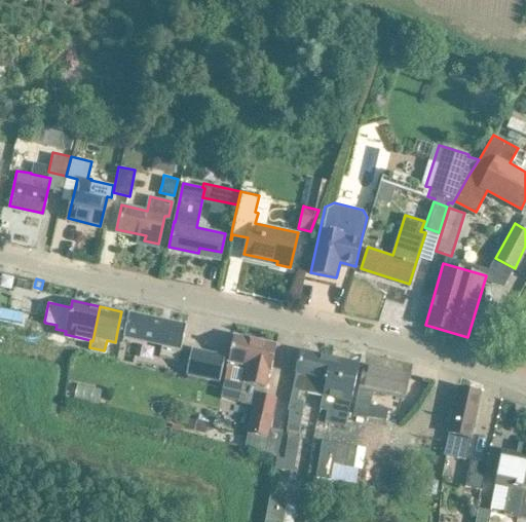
[(28,309),(27,324),(39,326),(41,311),(28,309)]
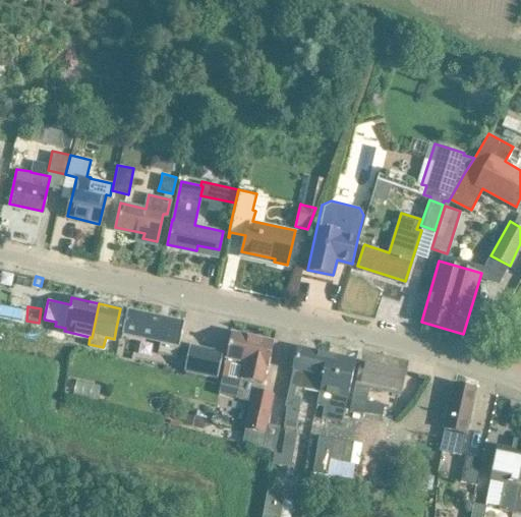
[(127,309),(123,330),(122,332),(161,340),(158,351),(176,355),(183,322),(127,309)]
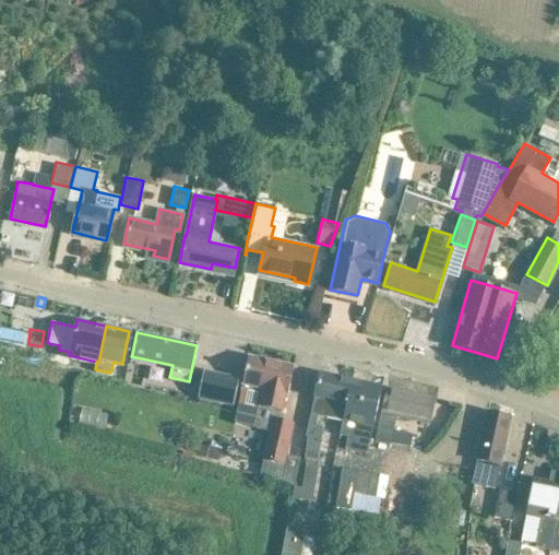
[(69,355),(70,352),(59,350),(60,345),(48,343),(45,357),(68,362),(69,355)]
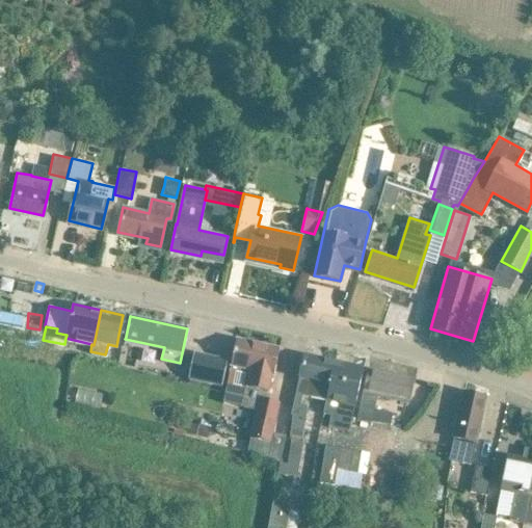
[(236,338),(232,359),(222,400),(256,407),(249,437),(250,437),(250,439),(216,431),(215,438),(216,438),(215,443),(247,450),(247,451),(281,458),(286,433),(272,431),(280,400),(266,397),(267,391),(271,373),(273,374),(278,347),(236,338)]
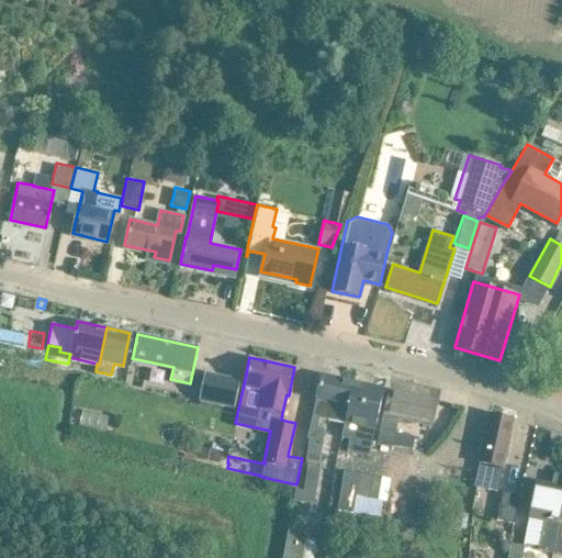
[(205,371),(199,400),(234,406),(239,378),(205,371)]
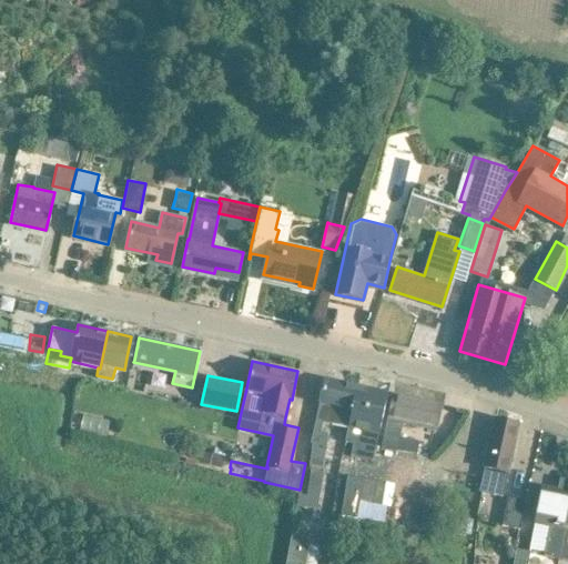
[(348,426),(357,385),(324,378),(320,400),(311,442),(313,442),(308,464),(322,466),(328,433),(321,431),(323,421),(348,426)]
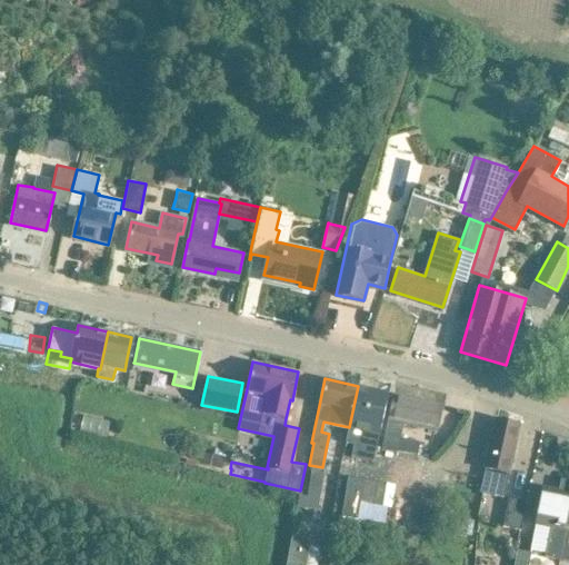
[(357,456),(371,389),(358,386),(349,427),(347,442),(355,443),(352,455),(357,456)]
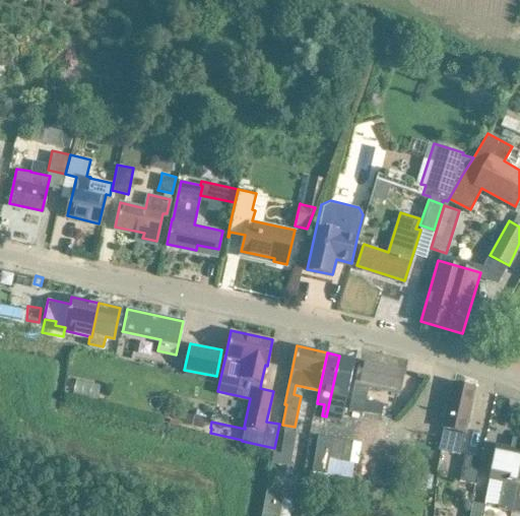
[(339,356),(326,416),(341,420),(346,395),(347,395),(350,379),(354,359),(339,356)]
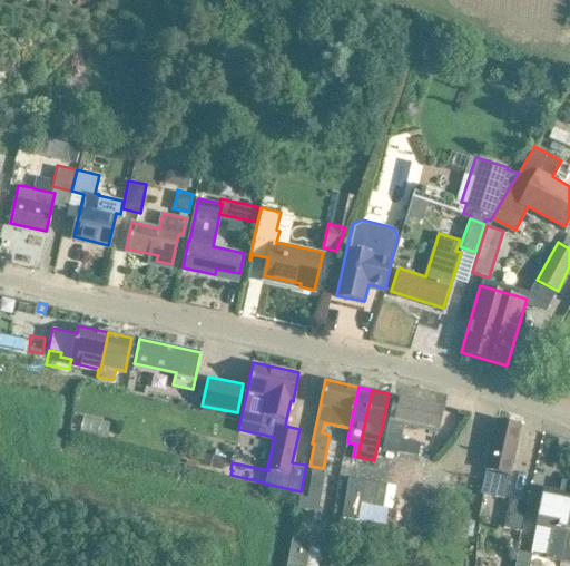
[(393,394),(389,417),(389,418),(438,429),(442,406),(393,394)]
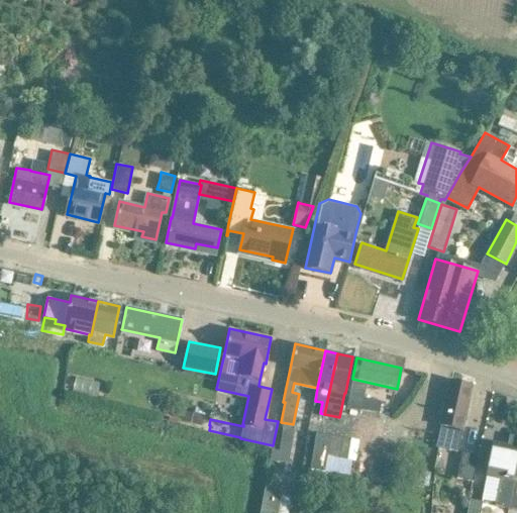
[(75,384),(97,385),(98,360),(77,358),(75,384)]
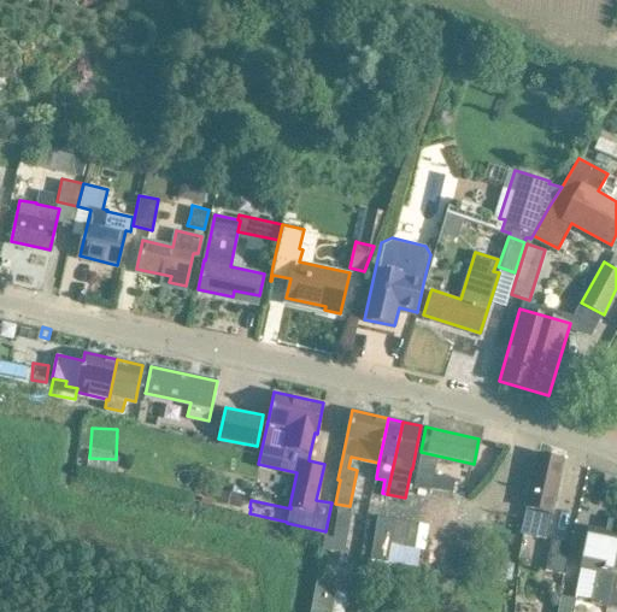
[(538,453),(532,476),(519,530),(545,536),(557,482),(563,459),(538,453)]
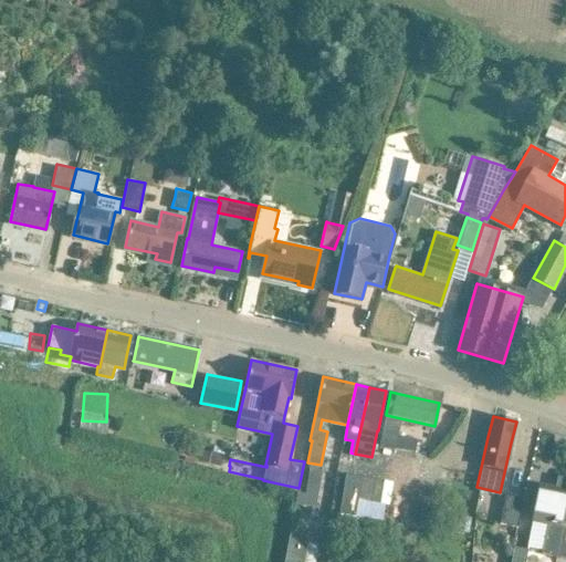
[(383,430),(379,446),(415,454),(418,437),(383,430)]
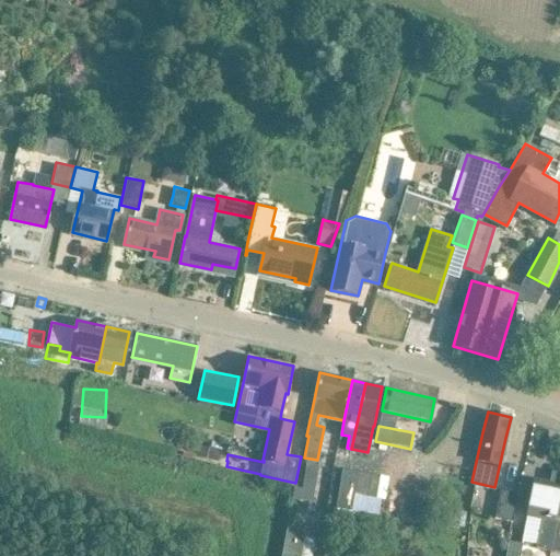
[(352,493),(356,470),(342,467),(336,507),(352,509),(354,493),(352,493)]
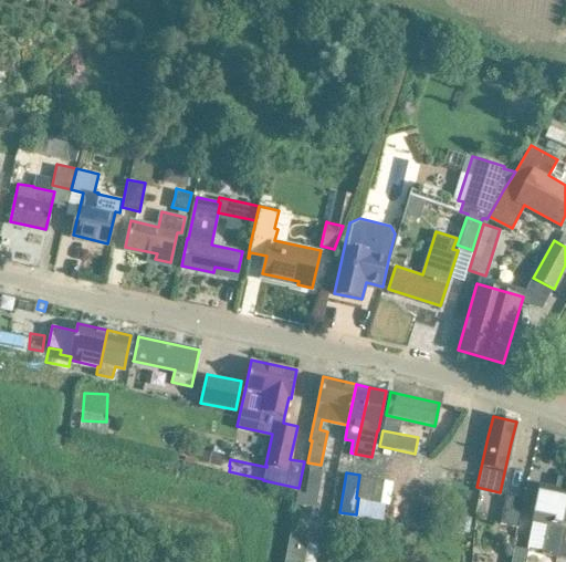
[(224,474),(222,482),(257,492),(259,485),(224,474)]
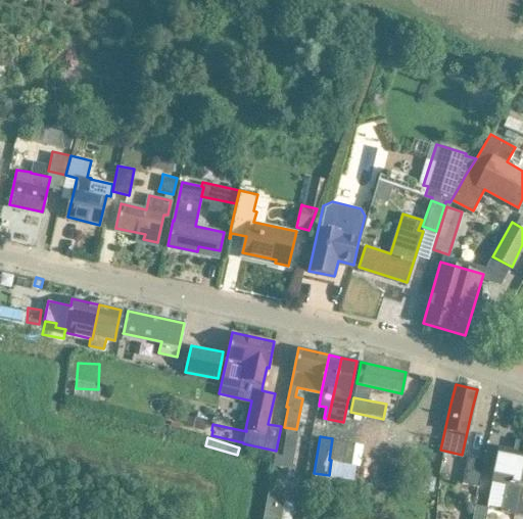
[(331,460),(329,475),(353,479),(360,443),(332,438),(329,460),(331,460)]
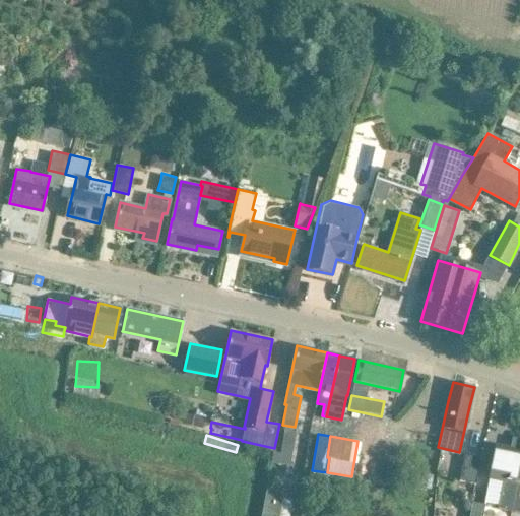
[(511,510),(519,466),(519,437),(512,436),(509,451),(495,448),(490,477),(503,480),(498,507),(511,510)]
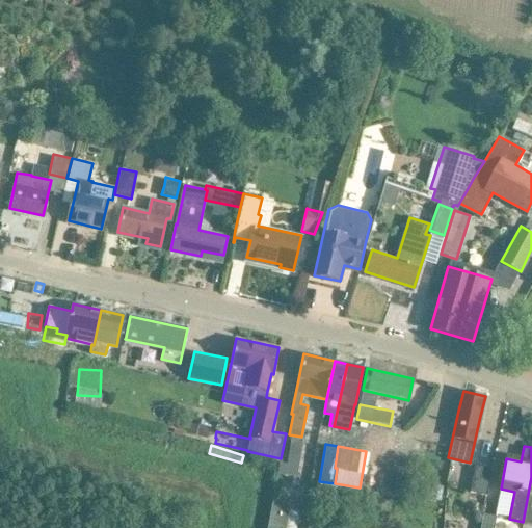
[(476,464),(470,490),(485,493),(491,467),(476,464)]
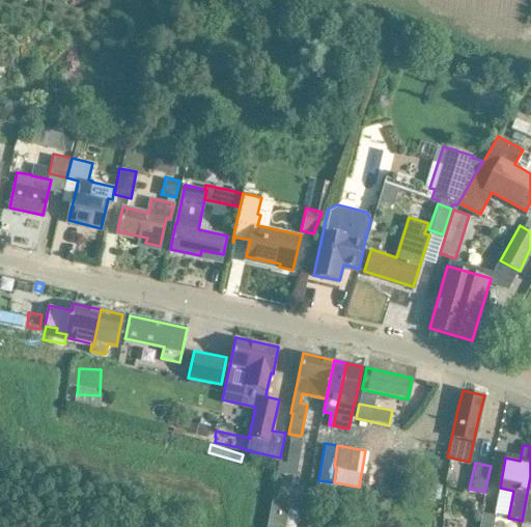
[(396,470),(393,488),(402,490),(406,471),(396,470)]
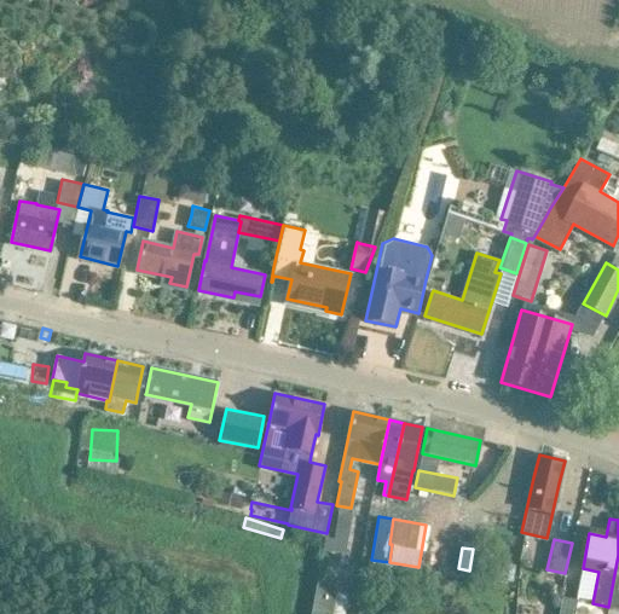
[(618,555),(608,607),(618,608),(618,555)]
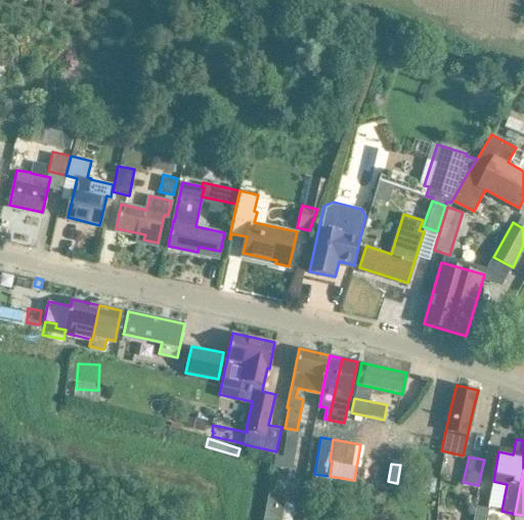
[(263,519),(280,519),(286,493),(269,490),(263,519)]
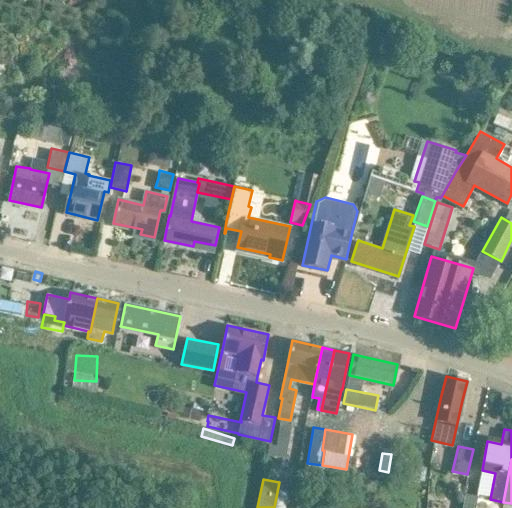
[(465,493),(462,507),(474,507),(477,495),(465,493)]
